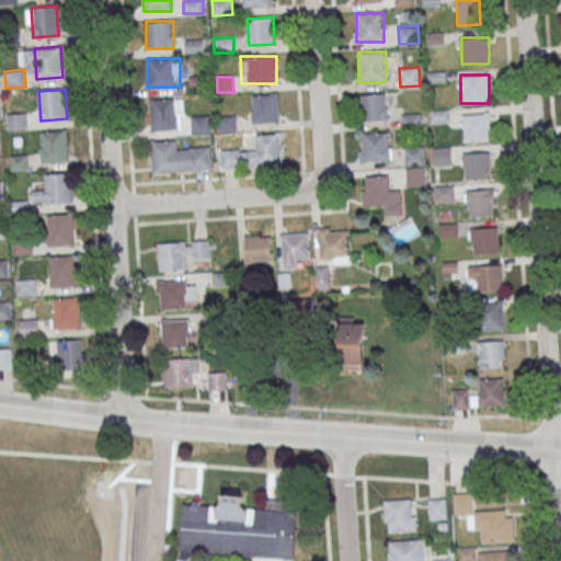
[(252,122),(278,122),(278,93),(252,93),(252,122)]
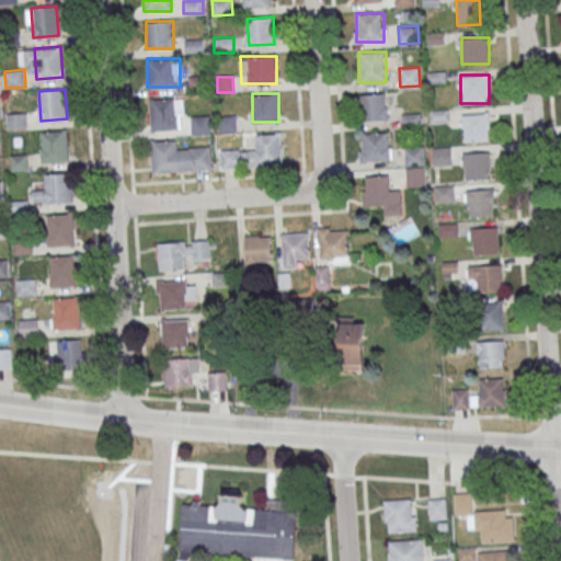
[(363,93),(363,121),(387,121),(387,93),(363,93)]
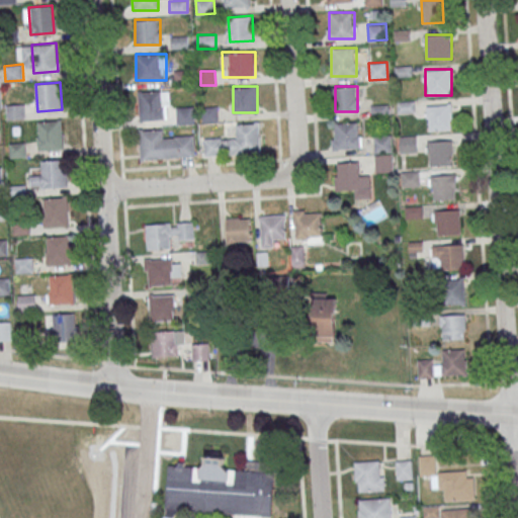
[(162,91),(139,92),(141,120),(164,118),(162,91)]
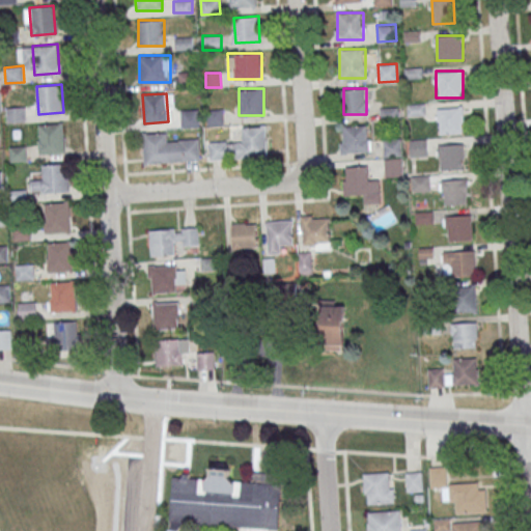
[(6,107),(25,106),(26,121),(7,122),(6,107)]
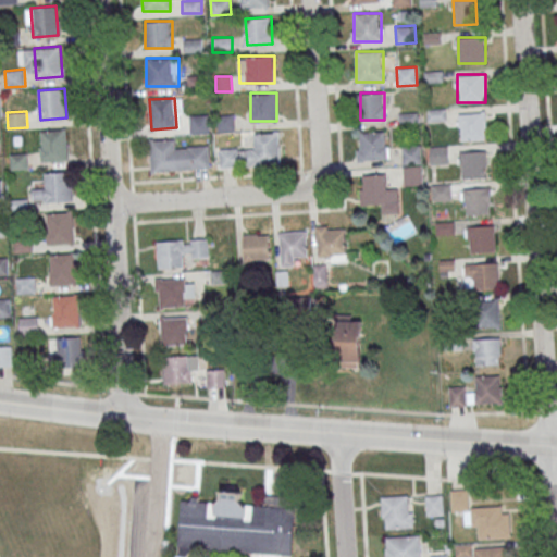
[(459,139),(486,139),(486,112),(459,112),(459,139)]
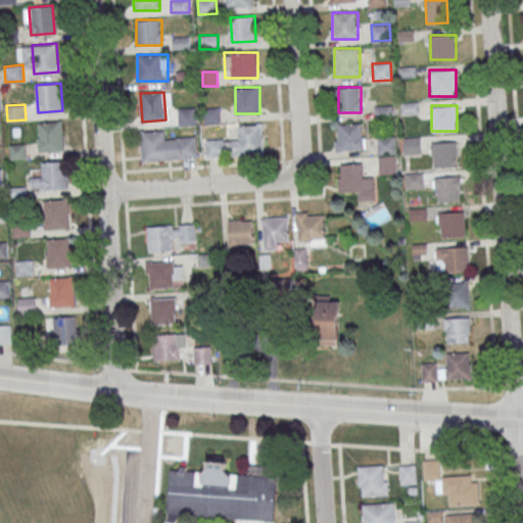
[(197,125),(197,107),(179,107),(179,125),(197,125)]
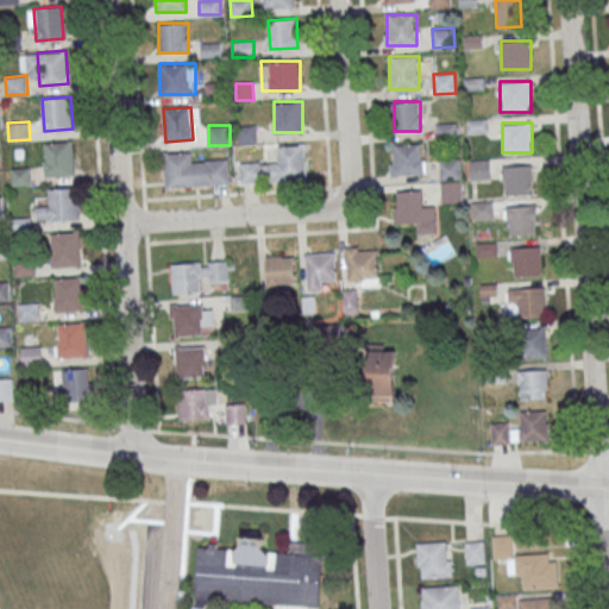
[(237,125),(237,144),(257,144),(257,125),(237,125)]
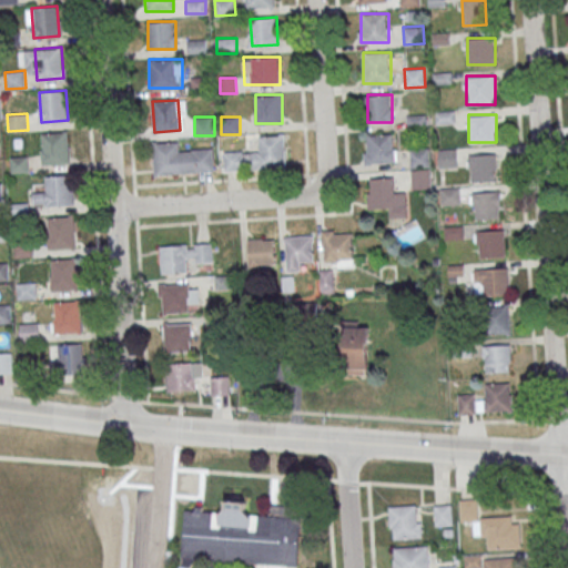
[(68,131),(41,133),(43,164),(70,162),(68,131)]
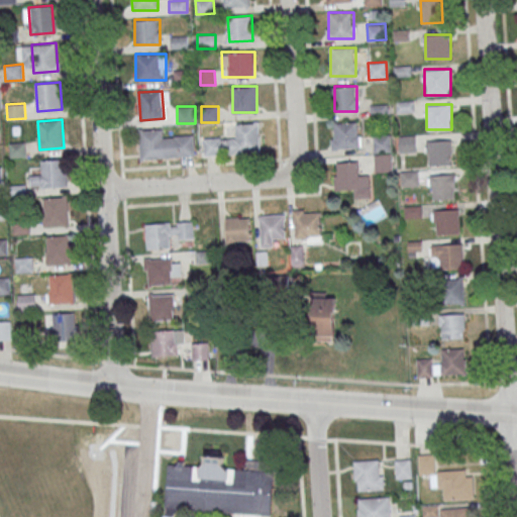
[(235,136),(204,137),(204,156),(262,153),(261,122),(235,123),(235,136)]
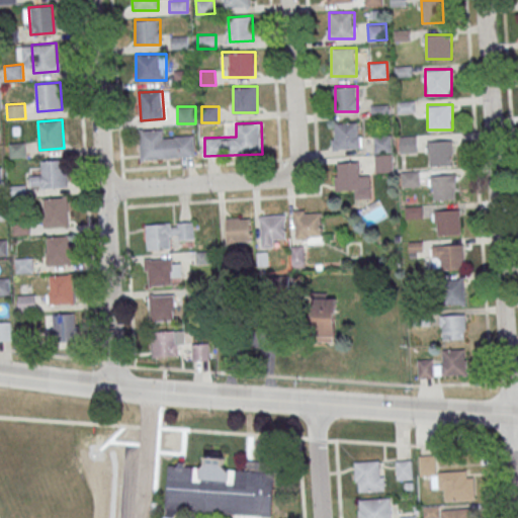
[(339,149),(360,148),(359,122),(338,122),(339,149)]
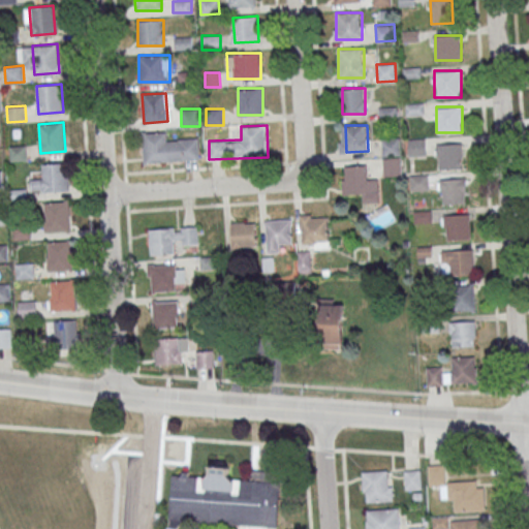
[(166,131),(142,133),(144,162),(168,160),(166,131)]
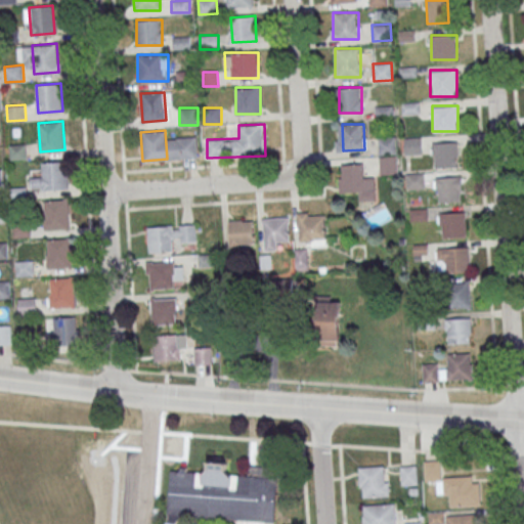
[(398,137),(380,137),(380,174),(398,174),(398,137)]
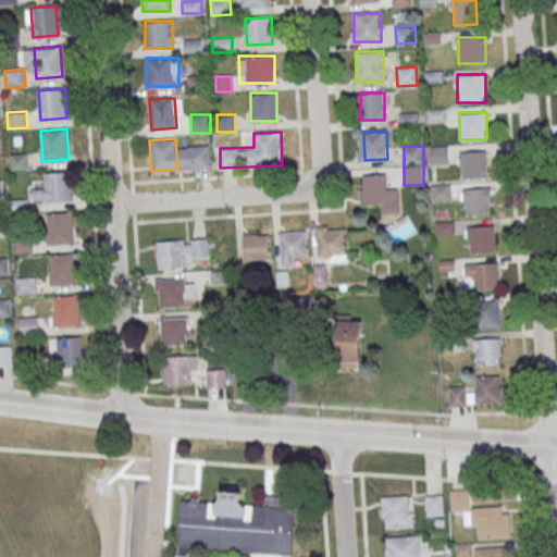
[(447,146),(431,146),(431,163),(447,163),(447,146)]
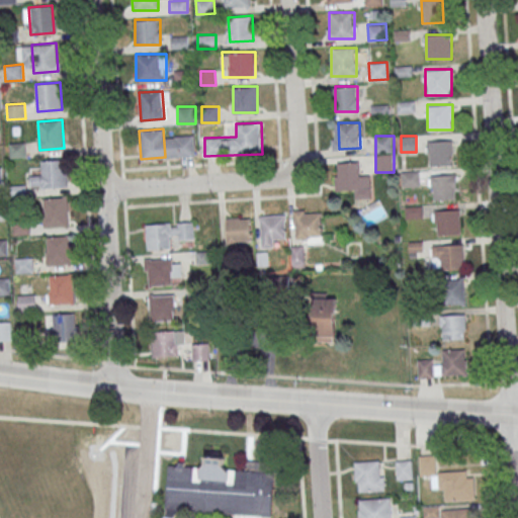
[(452,164),(451,140),(428,141),(429,165),(452,164)]
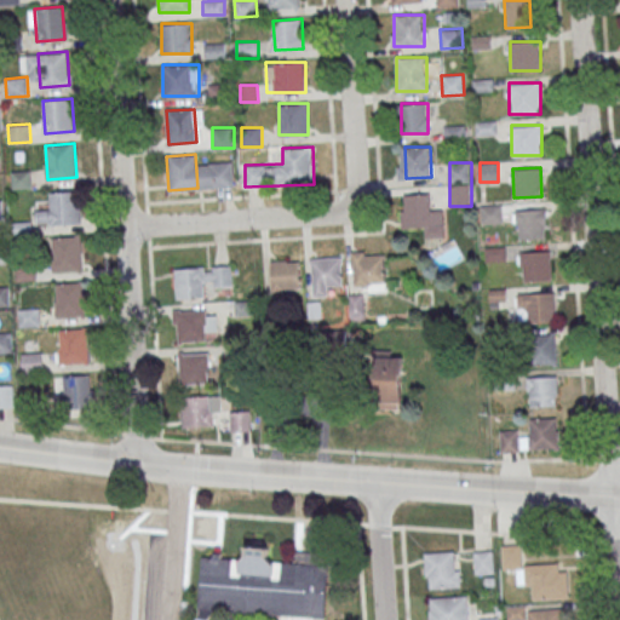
[(10,171),(32,170),(33,188),(11,189),(10,171)]
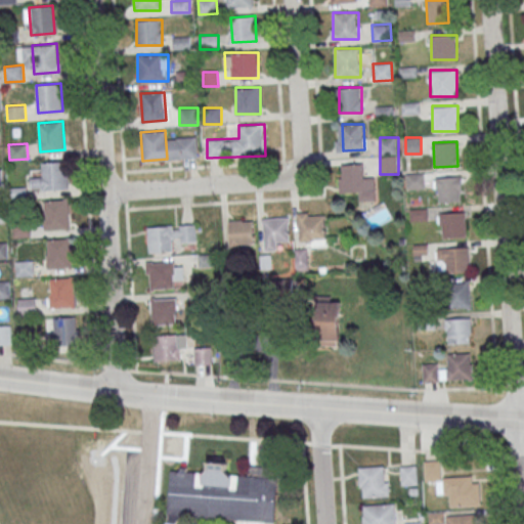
[(66,161),(42,163),(44,190),(69,189),(66,161)]
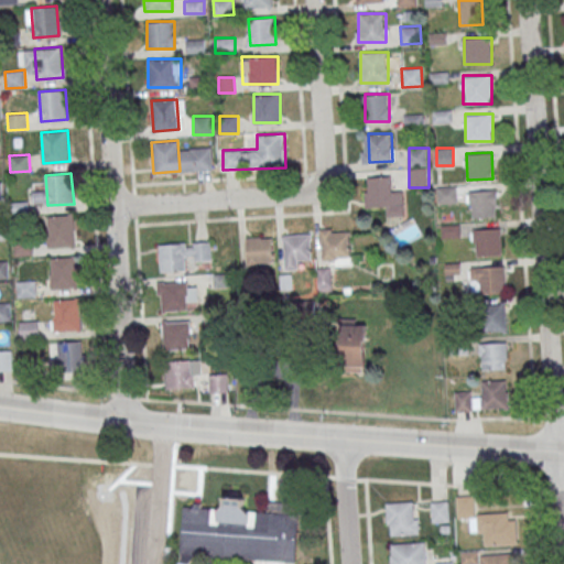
[(365,177),(366,207),(387,206),(387,216),(404,215),(403,191),(391,191),(391,176),(365,177)]
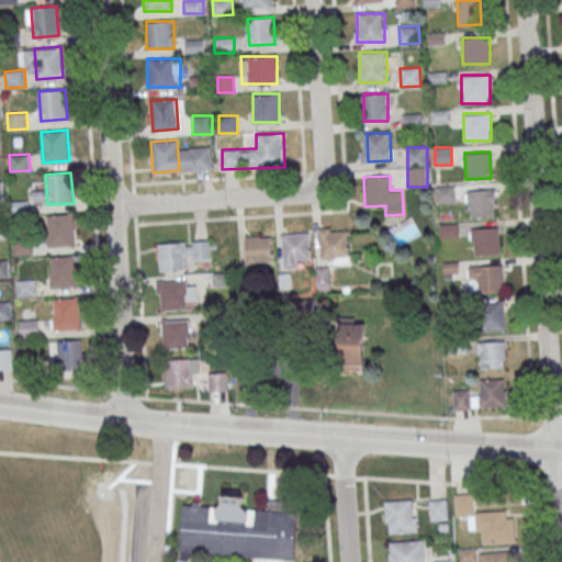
[(437,187),(437,202),(453,202),(453,187),(437,187)]
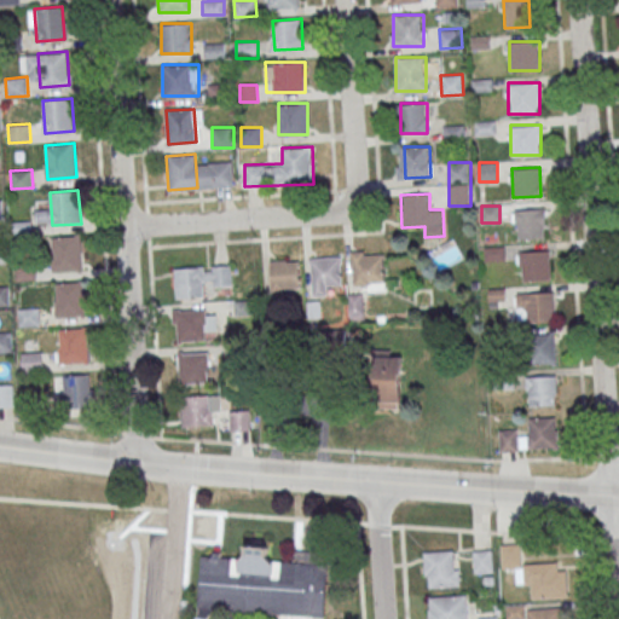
[(516,238),(545,238),(545,209),(516,209),(516,238)]
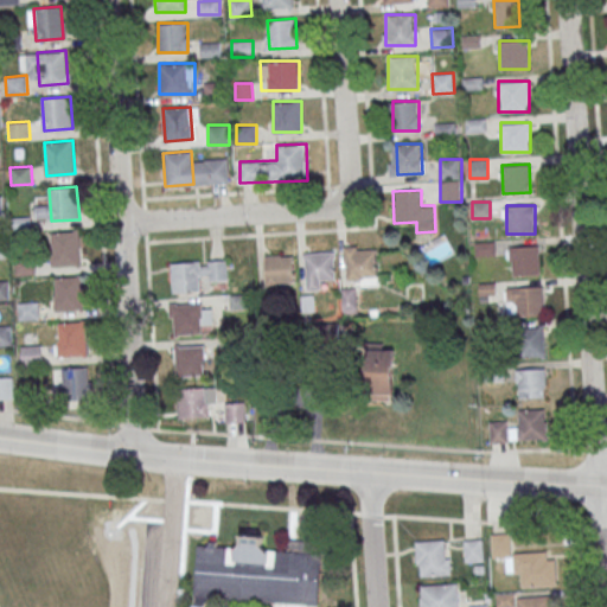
[(80,230),(52,232),(55,266),(82,263),(80,230)]
